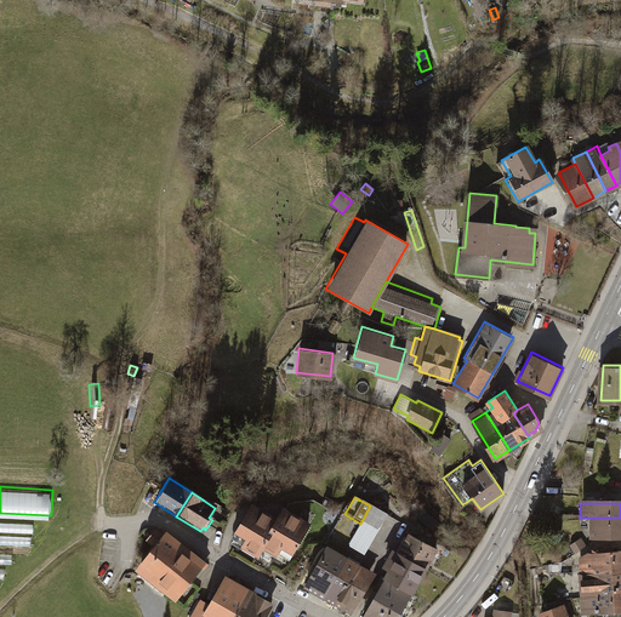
[(273,520),(248,506),(232,535),(243,541),(238,549),(256,559),(261,549),(275,558),(279,552),(292,559),(311,526),(284,512),(279,509),(273,520)]
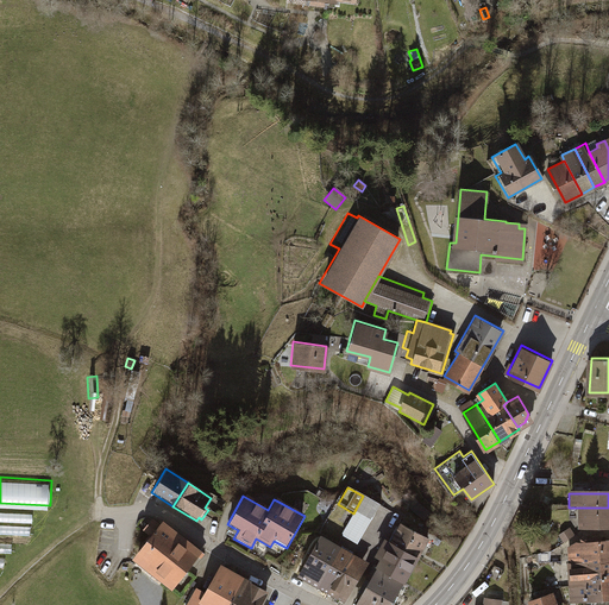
[(380,505),(363,496),(353,514),(340,537),(357,546),(380,505)]
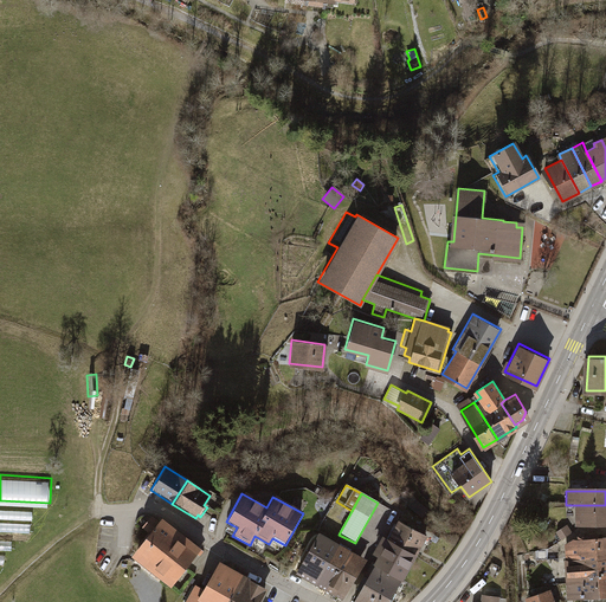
[(548,504),(550,497),(545,493),(541,499),(548,504)]
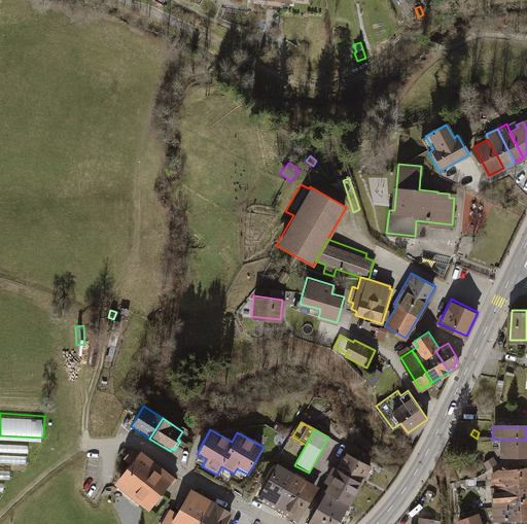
[(362,435),(358,441),(369,448),(372,444),(362,435)]
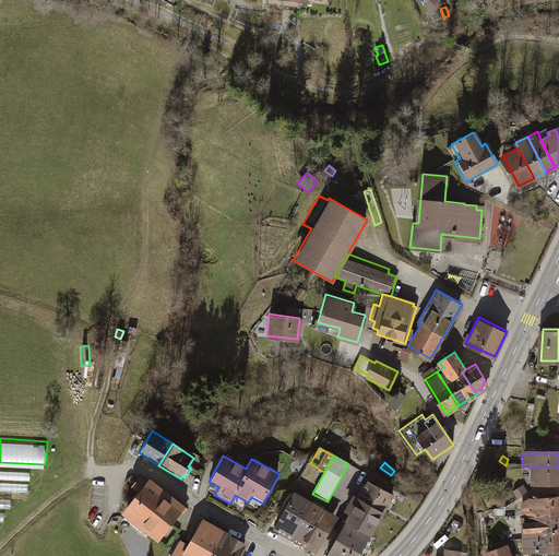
[(558,486),(558,466),(530,466),(530,487),(558,486)]
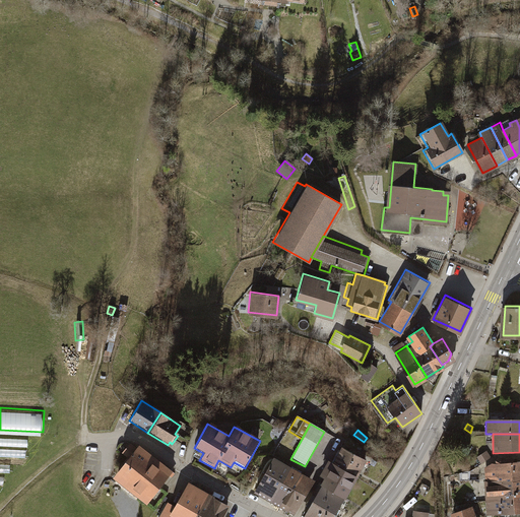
[(40,440),(0,438),(0,455),(40,457),(40,440)]
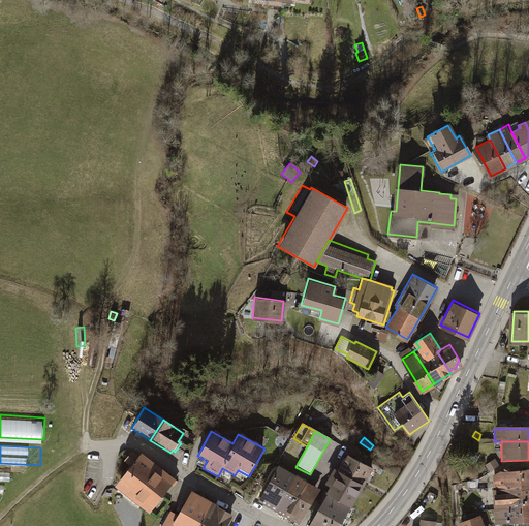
[(113,487),(130,500),(156,467),(138,454),(136,456),(130,451),(121,462),(128,467),(113,487)]
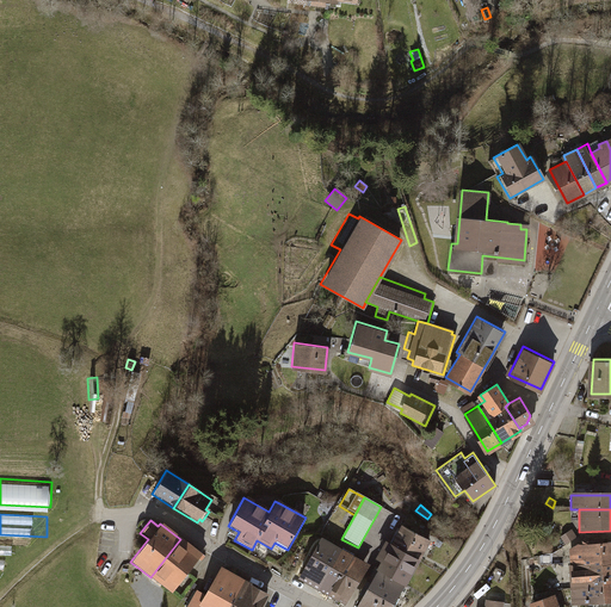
[(430,540),(403,527),(392,550),(418,563),(421,556),(430,540)]
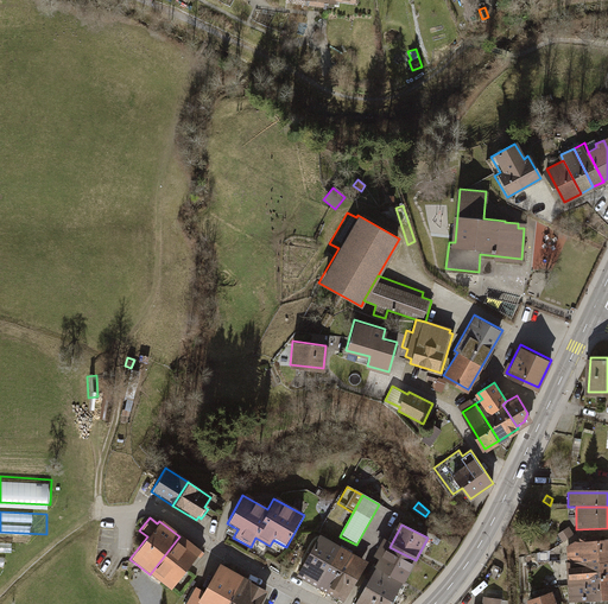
[(569,527),(557,535),(562,542),(574,535),(569,527)]
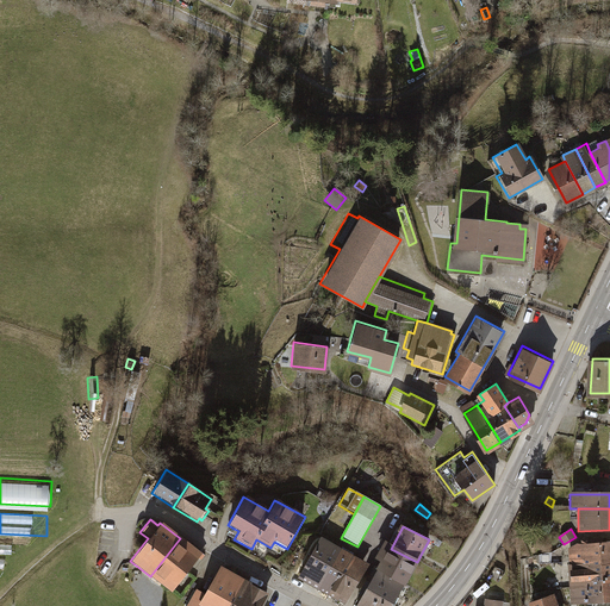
[(201,555),(180,538),(150,576),(172,593),(174,591),(201,555)]
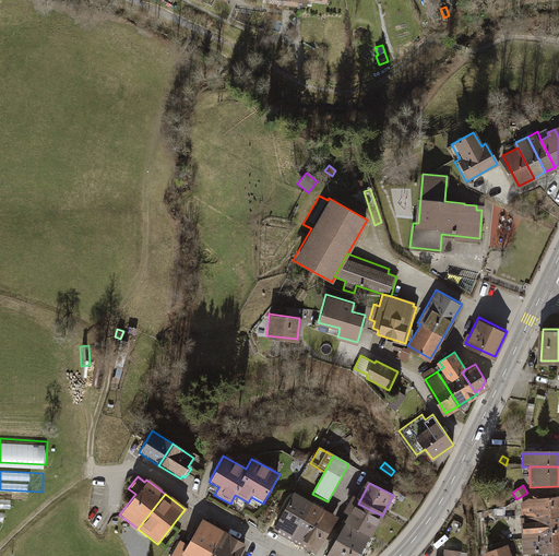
[(311,505),(293,494),(272,531),(290,541),(311,505)]
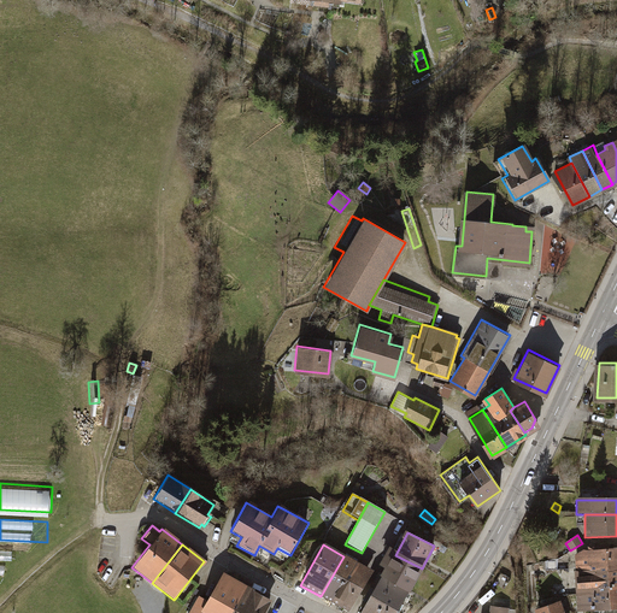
[(574,571),(605,570),(604,546),(587,547),(587,552),(579,553),(579,555),(573,556),(574,571)]
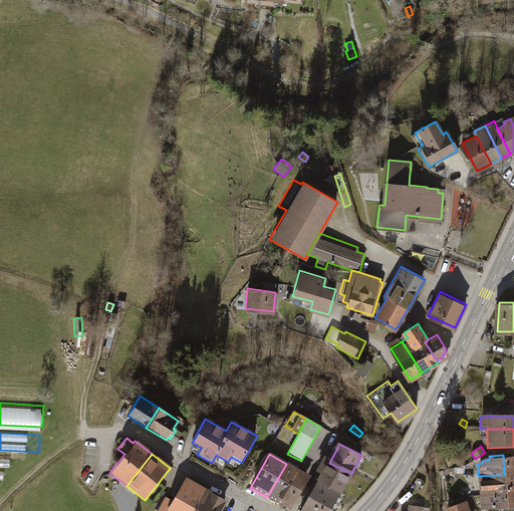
[(508,455),(503,455),(504,475),(513,474),(513,457),(508,458),(508,455)]
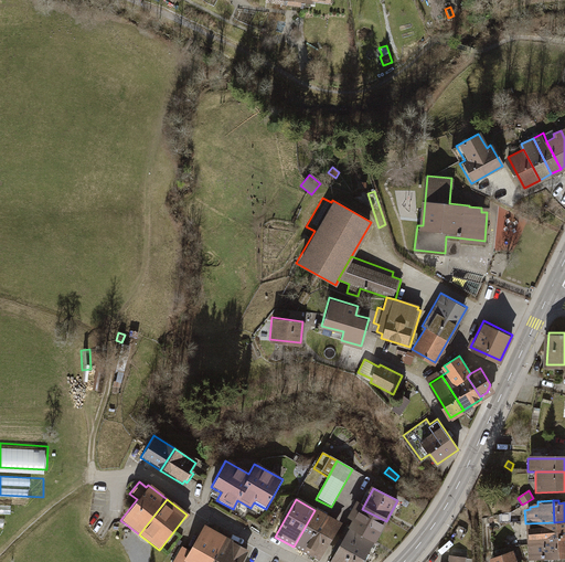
[(374,543),(386,521),(362,509),(354,505),(345,521),(350,523),(347,531),(372,543),(374,544),(374,543)]
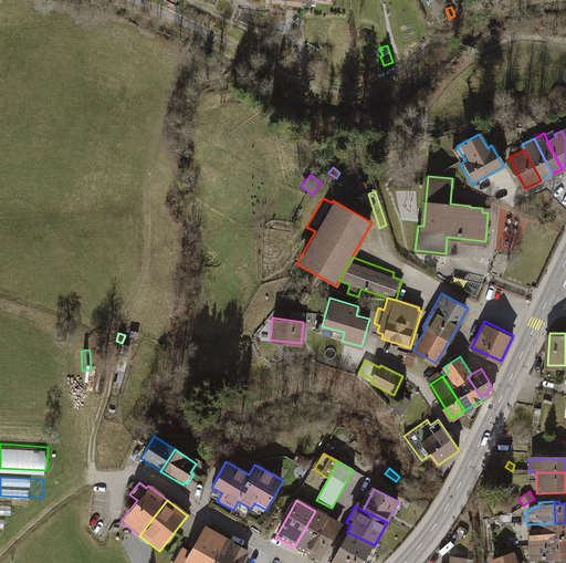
[(326,517),(315,511),(294,548),(305,554),(316,534),(326,517)]
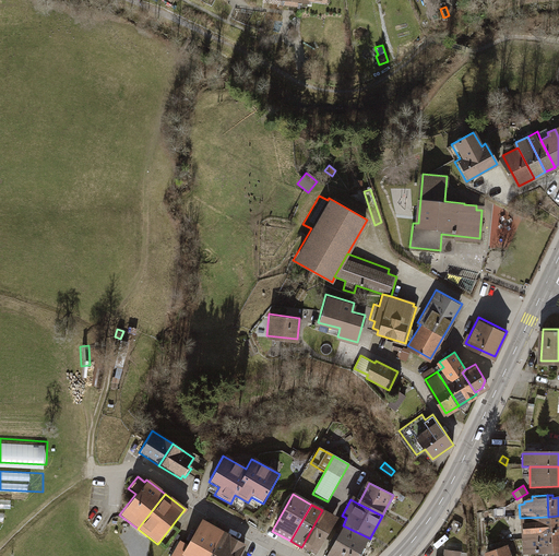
[(494,508),(495,517),(503,517),(503,508),(494,508)]
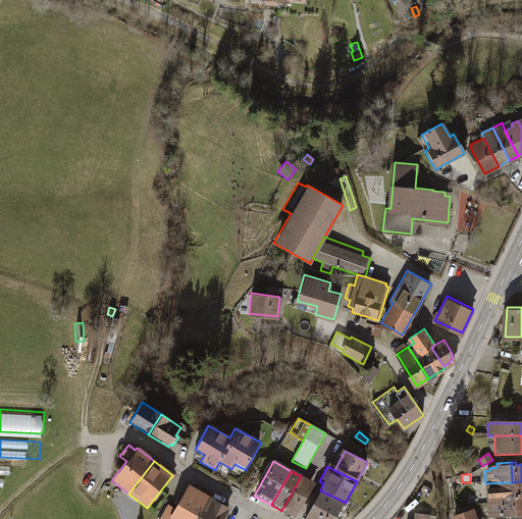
[(480,474),(471,474),(472,483),(481,483),(480,474)]
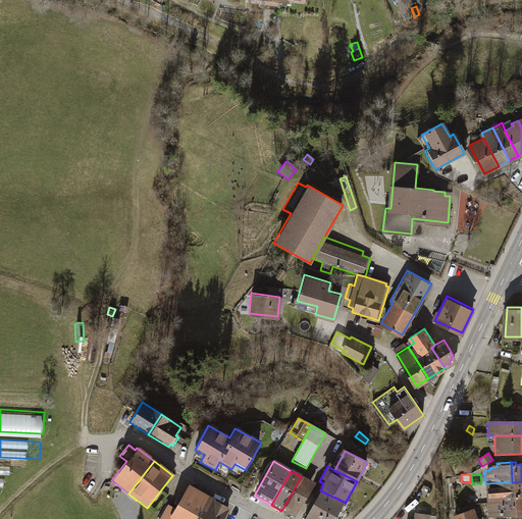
[(301,476),(292,492),(305,500),(314,483),(301,476)]
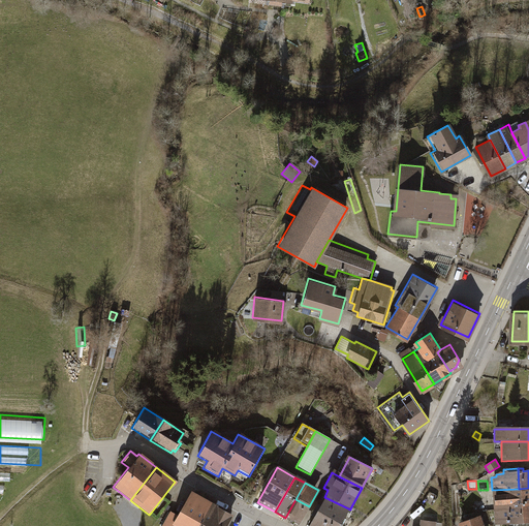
[(528,488),(519,489),(520,504),(528,503),(528,488)]
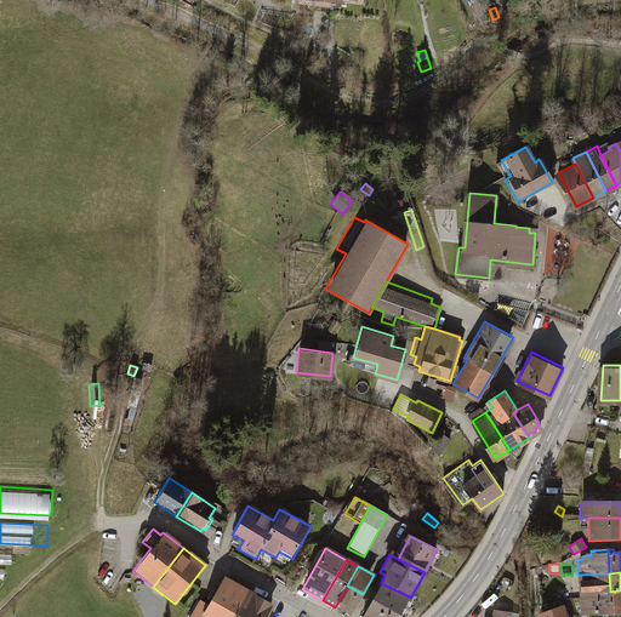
[(602,592),(610,592),(609,573),(577,575),(579,599),(602,598),(602,592)]
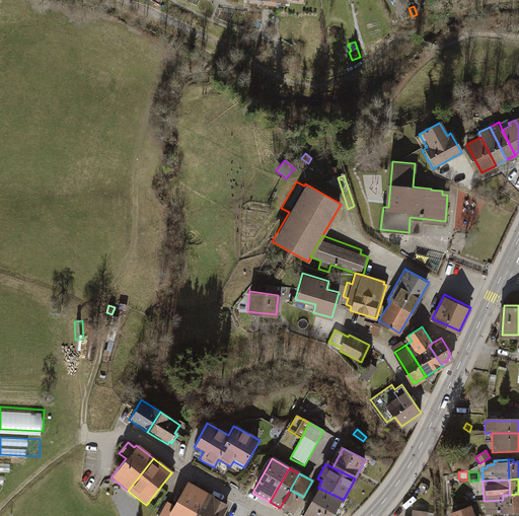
[(430,489),(422,483),(417,491),(425,497),(430,489)]
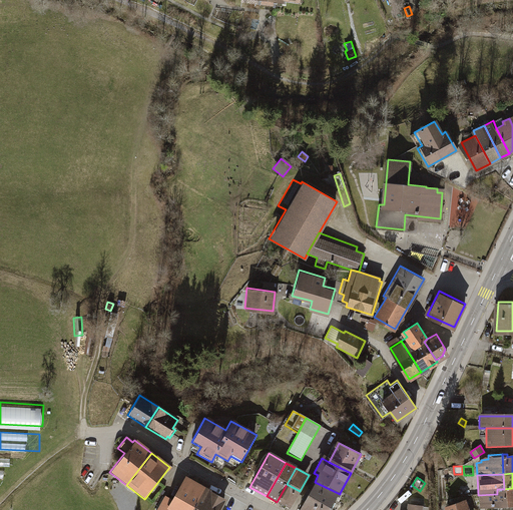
[(192,509),(203,490),(182,479),(171,500),(164,497),(157,509),(192,509)]
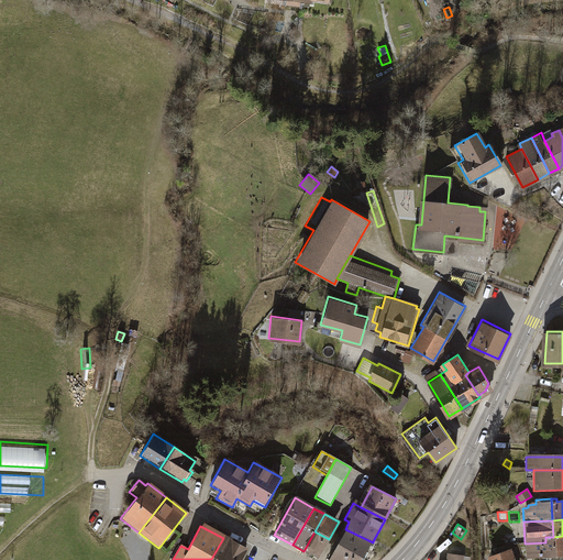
[(365,551),(371,541),(345,529),(341,538),(353,545),(365,551)]
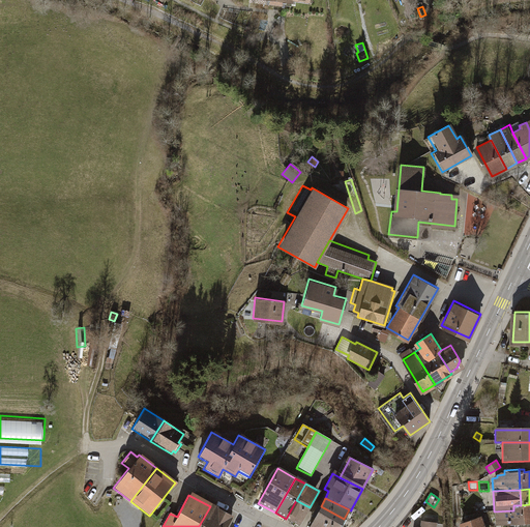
[(298,526),(310,507),(296,500),(286,519),(298,526)]
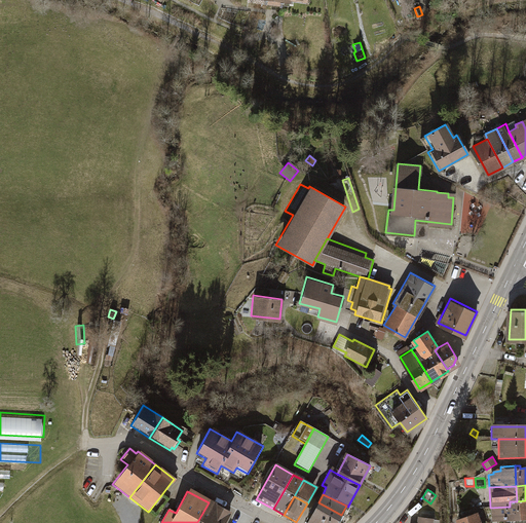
[(525,500),(517,501),(518,521),(525,520),(525,500)]
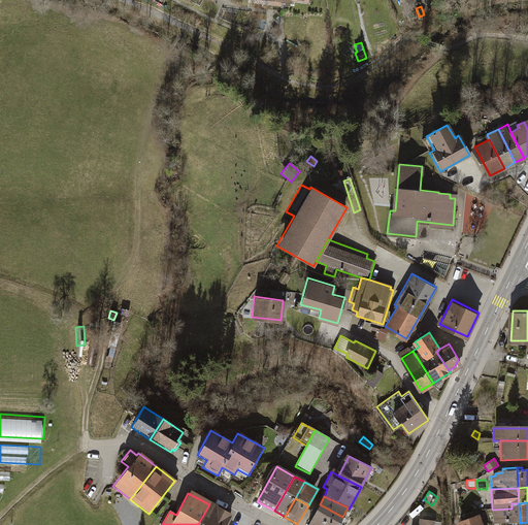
[(520,523),(519,503),(512,503),(512,509),(492,510),(493,524),(520,523)]
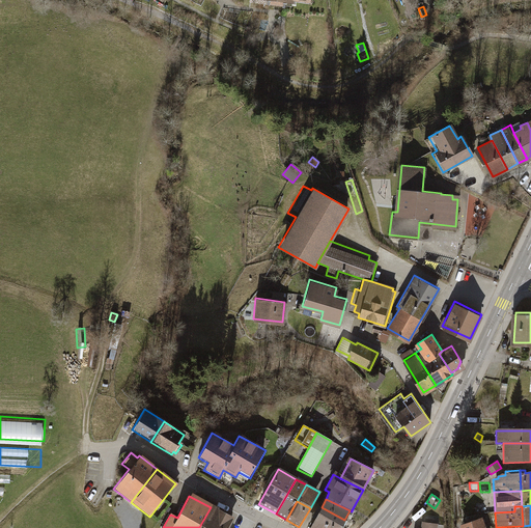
[(228,527),(233,520),(211,507),(199,527),(228,527)]
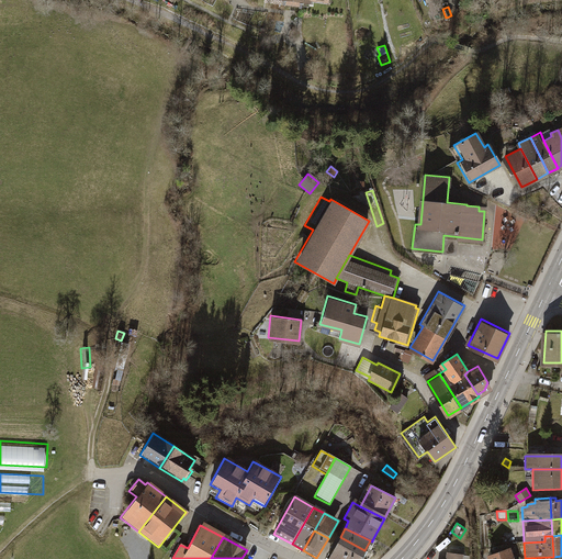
[(328,558),(344,558),(352,544),(340,537),(328,558)]
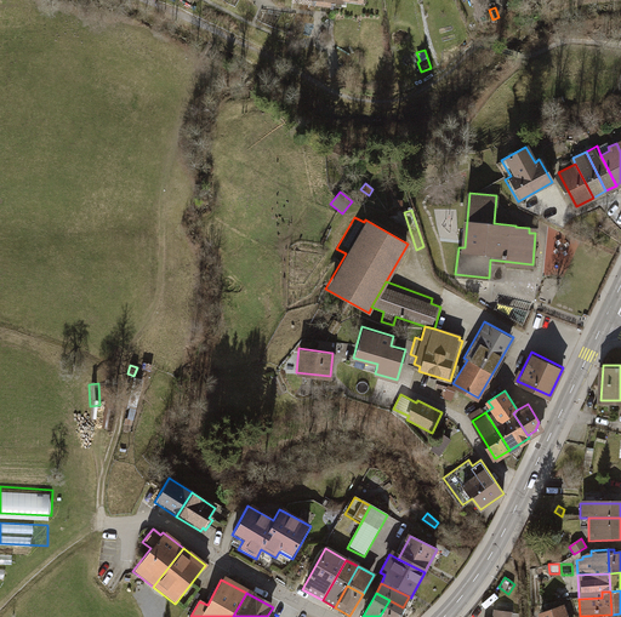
[(397,616),(403,607),(389,600),(380,616),(397,616)]
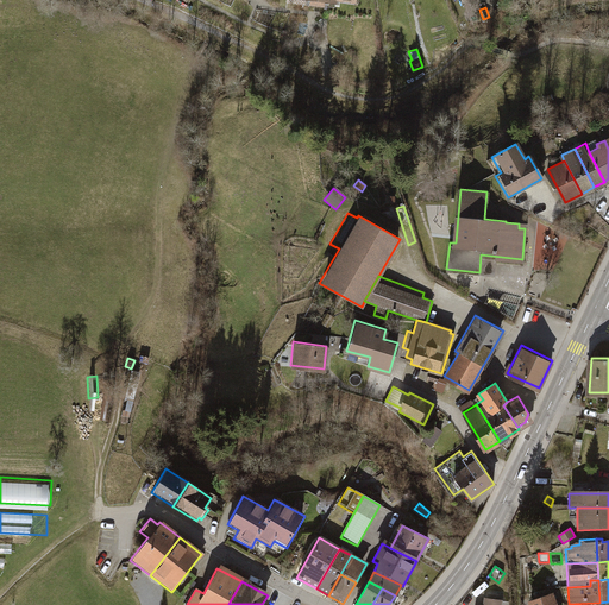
[(556,604),(553,594),(527,603),(528,604),(556,604)]
